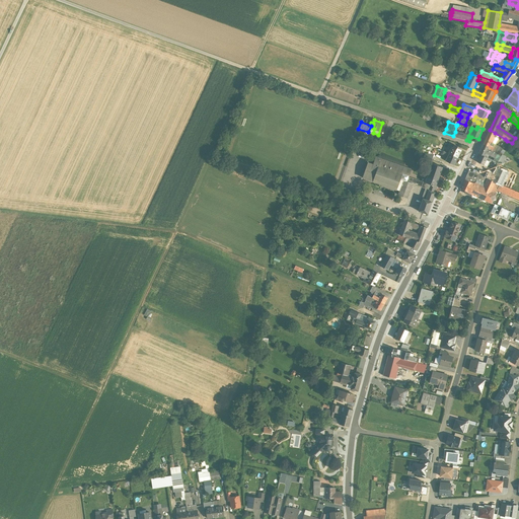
[(495,133),(490,130),(484,144),(489,147),(491,142),(495,133)]
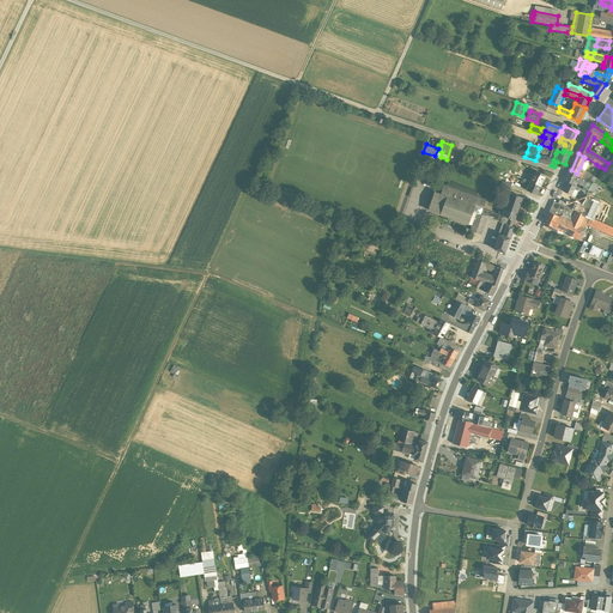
[(553,161),(538,156),(535,161),(551,165),(553,161)]
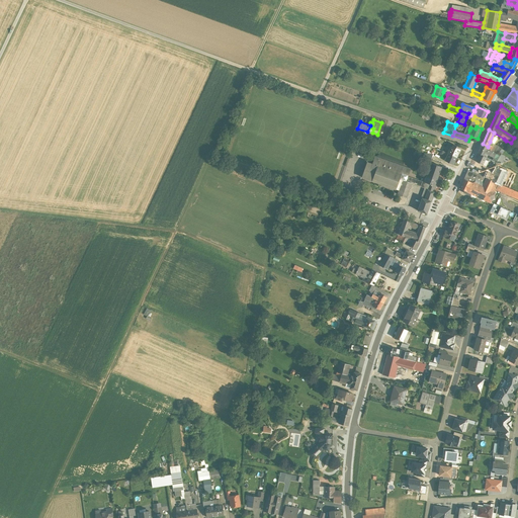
[(501,148),(492,143),(488,149),(497,154),(501,148)]
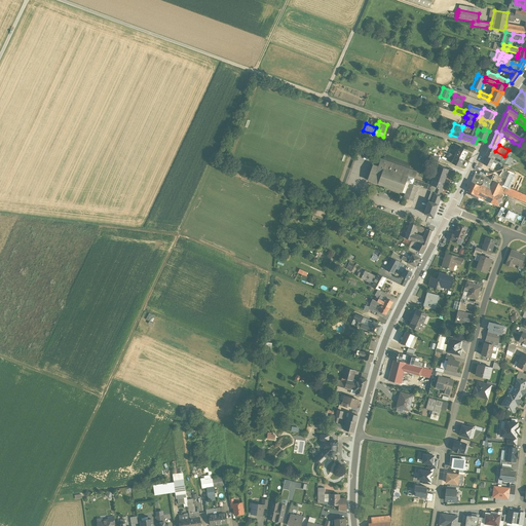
[(495,149),(490,146),(485,156),(487,156),(490,158),(492,155),(494,150),(495,149)]
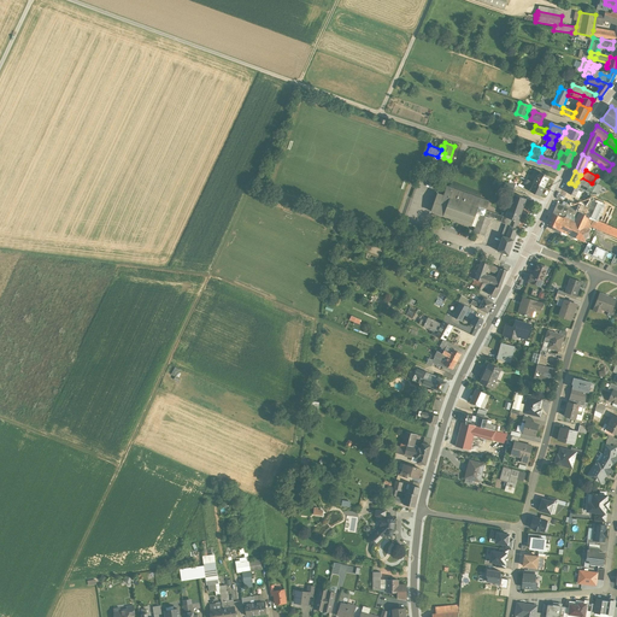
[(548,178),(542,176),(544,174),(540,172),(539,176),(538,175),(536,175),(533,182),(544,188),(548,178)]
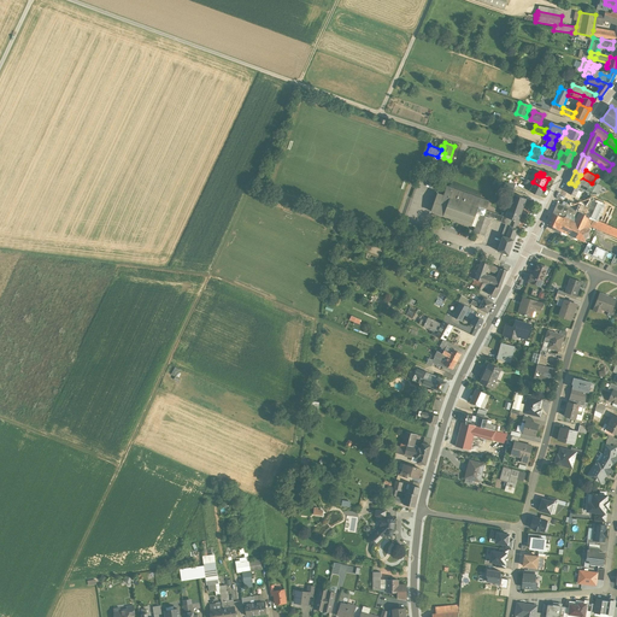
[(581,177),(580,176),(577,182),(588,188),(586,191),(591,193),(595,186),(592,183),(581,177)]
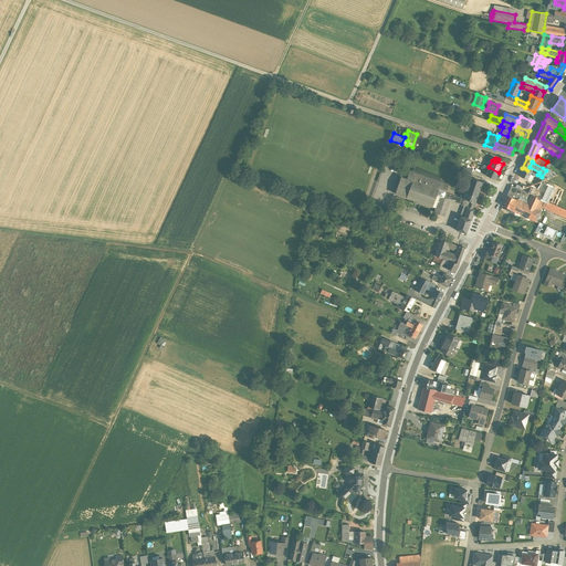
[(461,173),(471,176),(473,169),(463,166),(461,173)]
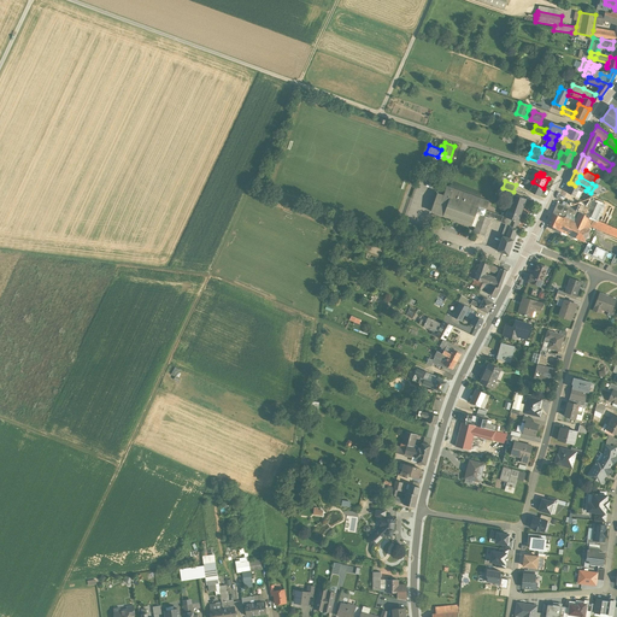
[(544,188),(533,182),(532,186),(529,192),(540,197),(544,188)]
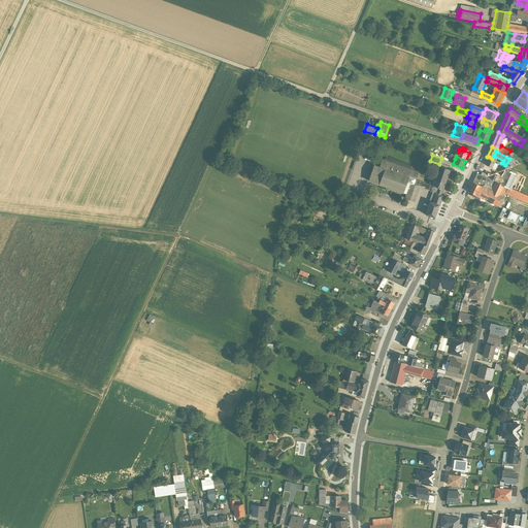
[(492,159),(489,157),(485,165),(492,168),(495,162),(498,164),(499,162),(492,159)]
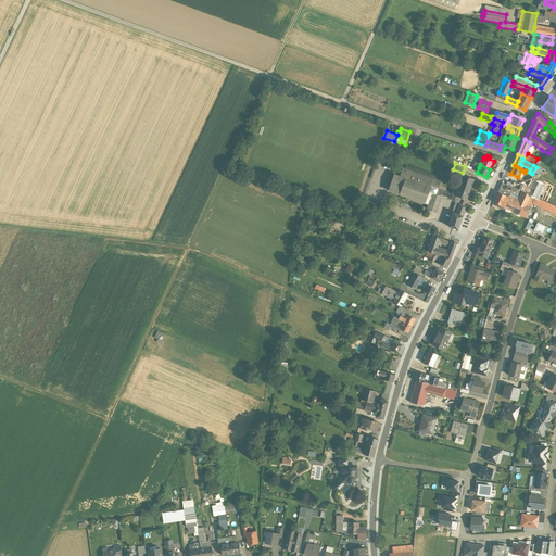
[(536,167),(532,174),(538,177),(542,168),(538,165),(536,167)]
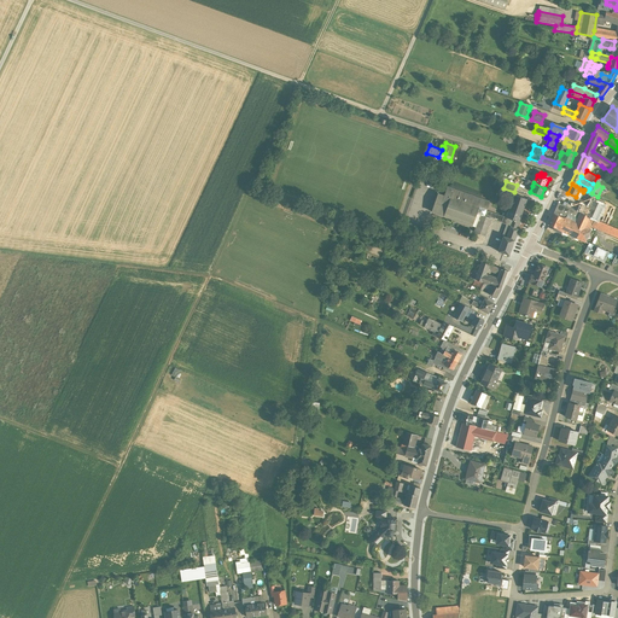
[(444,196),(438,193),(432,211),(443,216),(453,188),(448,187),(444,196)]
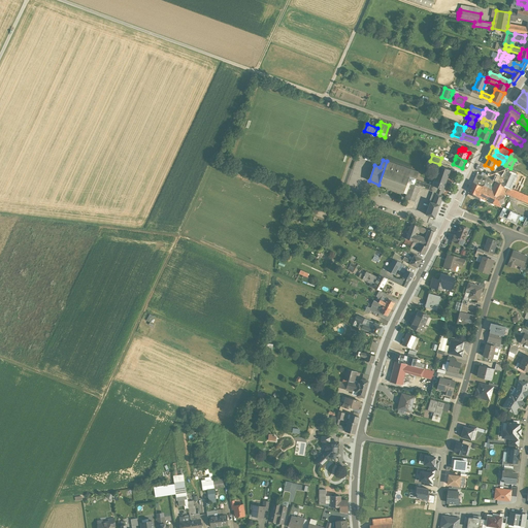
[(419,172),(387,161),(378,185),(406,194),(410,183),(415,185),(415,184),(416,179),(419,172)]
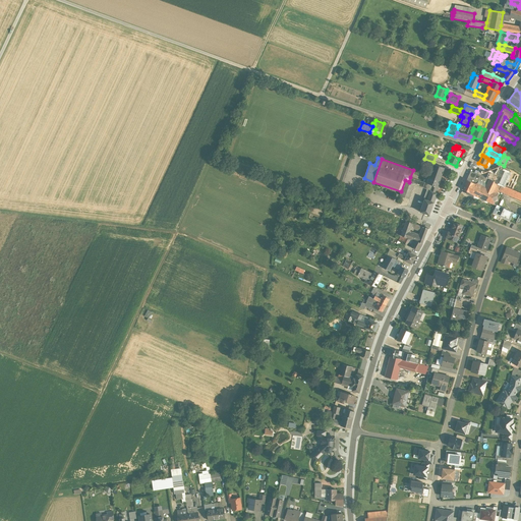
[(444,167),(433,164),(426,183),(437,186),(439,183),(440,180),(442,174),(443,171),(444,167)]
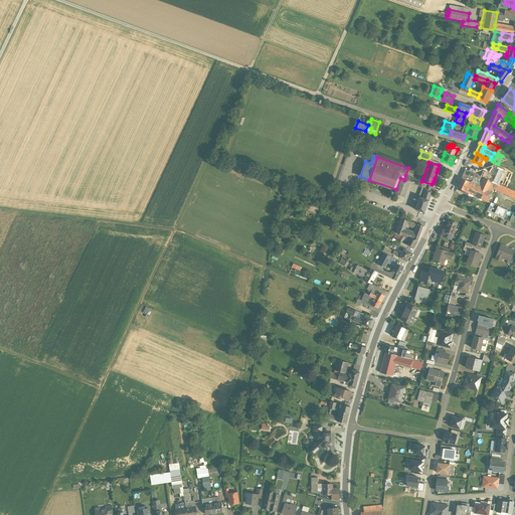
[(496,183),(497,183),(503,170),(494,166),(491,173),(485,170),(483,176),(488,178),(488,179),(496,183)]
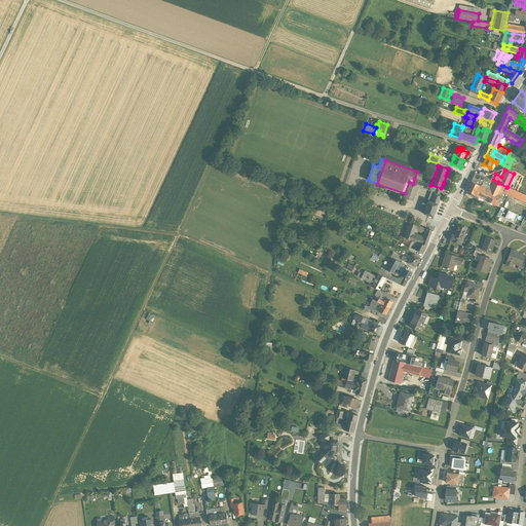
[(494,181),(475,173),(473,178),(492,186),(494,181)]
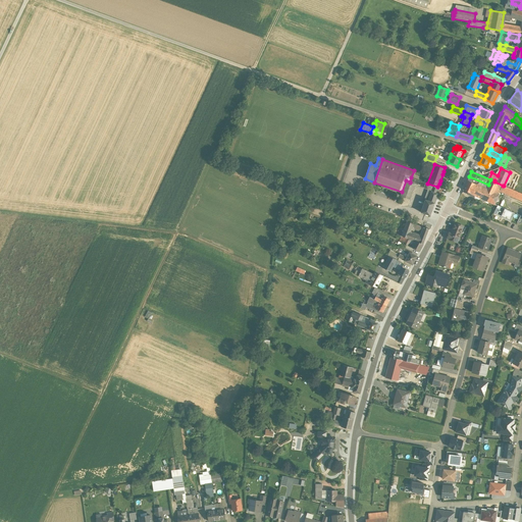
[(491,180),(490,179),(488,185),(486,190),(499,195),(500,190),(503,186),(494,181),(491,180)]
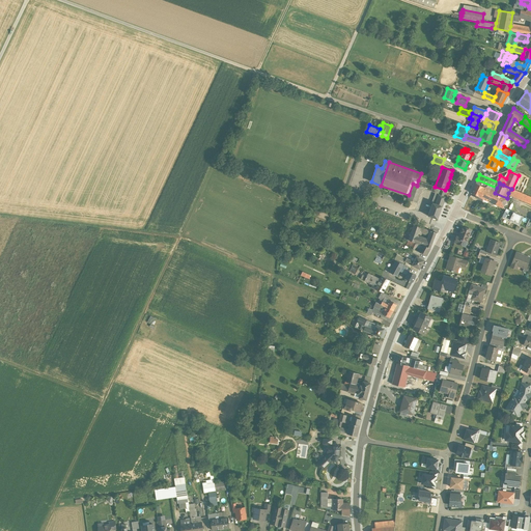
[(417,186),(413,184),(409,195),(407,198),(417,202),(422,188),(417,186)]
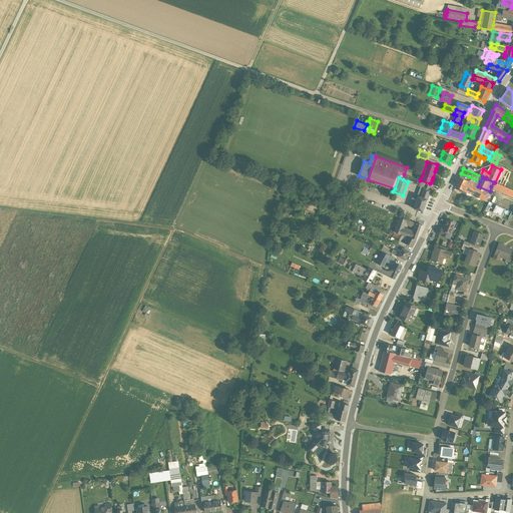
[(469,181),(459,177),(455,186),(460,189),(467,192),(486,200),(490,191),(478,186),(468,181),(469,181)]
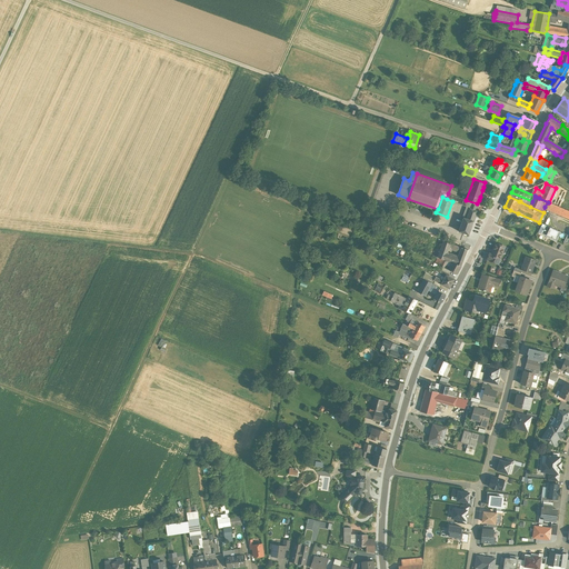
[(477,203),(466,200),(465,203),(471,206),(466,218),(473,221),(477,211),(475,210),(477,203)]
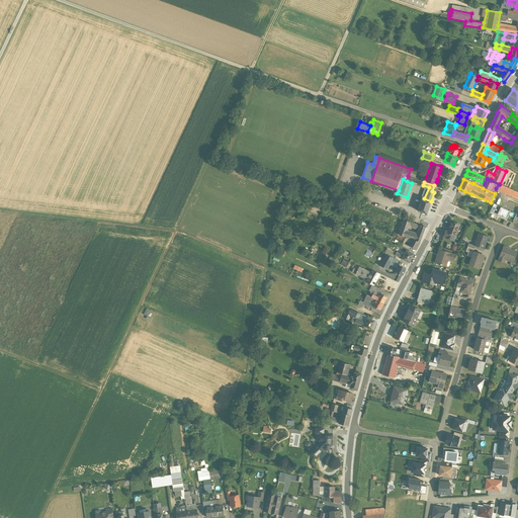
[(517,199),(517,192),(515,191),(511,189),(500,184),(499,184),(496,188),(500,191),(517,199)]
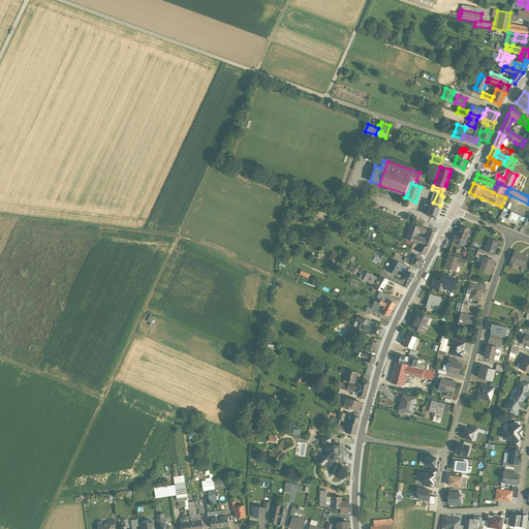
[(433,203),(431,201),(426,215),(436,218),(437,213),(438,213),(439,211),(438,211),(440,206),(433,203)]
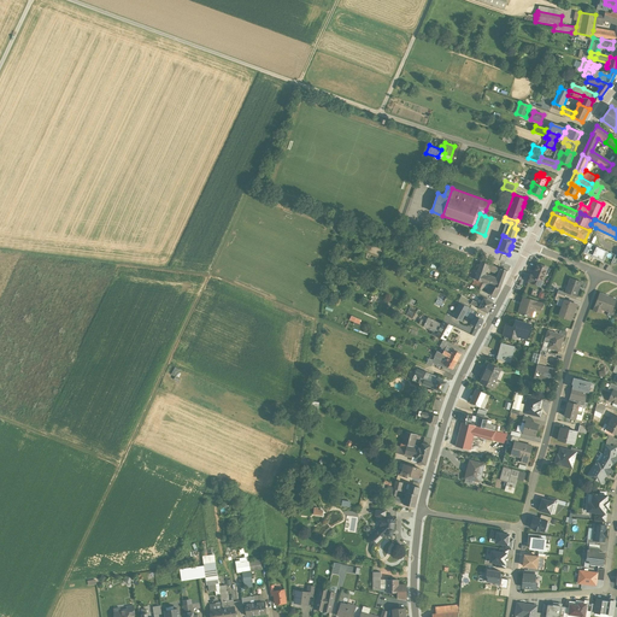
[(607,252),(592,245),(587,254),(594,257),(603,260),(605,257),(606,257),(607,252)]
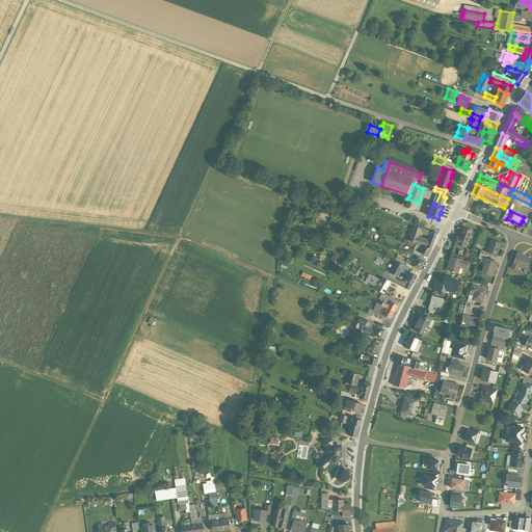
[(531,224),(531,220),(524,217),(523,221),(528,224),(527,227),(531,229),(531,224)]
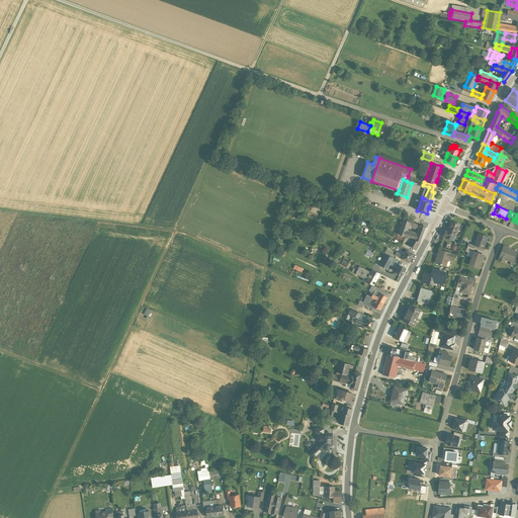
[(411,222),(404,220),(398,234),(399,235),(404,236),(405,237),(407,231),(409,227),(411,222)]
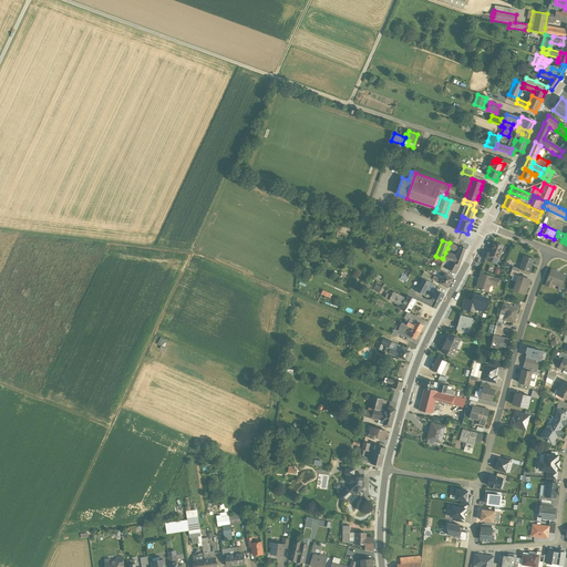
[(461,247),(450,243),(447,248),(459,251),(461,247)]
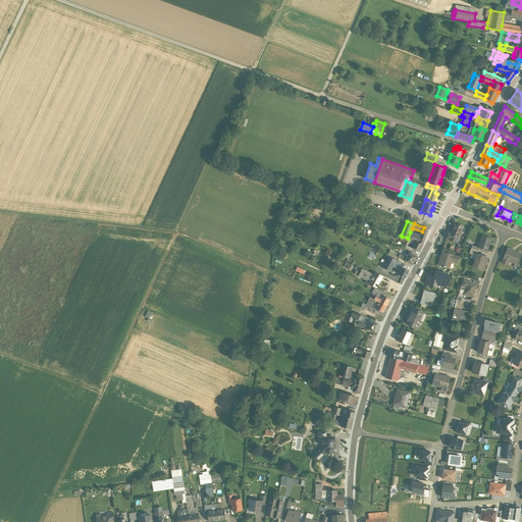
[(459,225),(455,223),(451,233),(449,232),(447,239),(455,242),(457,238),(458,238),(462,228),(459,226),(459,225)]
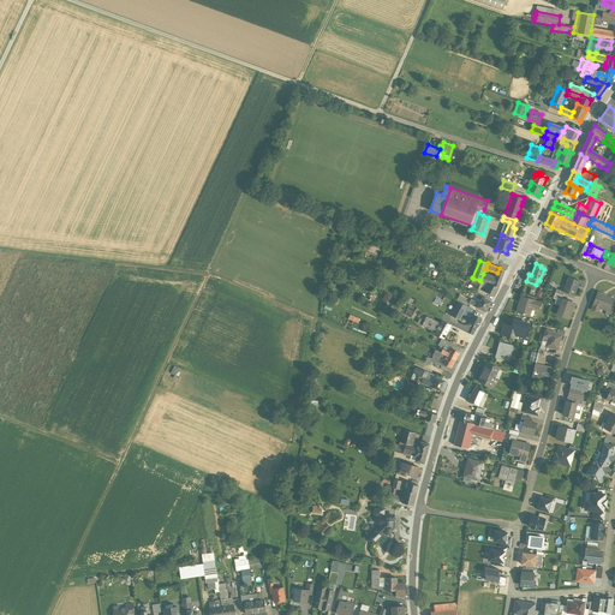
[(495,279),(483,274),(481,281),(483,281),(484,282),(489,284),(499,287),(505,269),(500,268),(497,273),(495,279)]
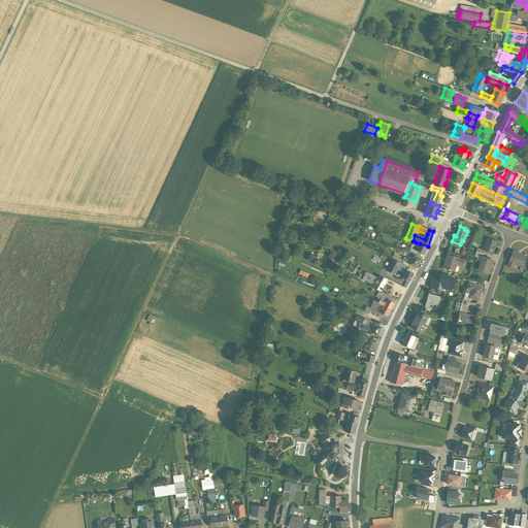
[(488,238),(484,251),(493,254),(497,241),(488,238)]
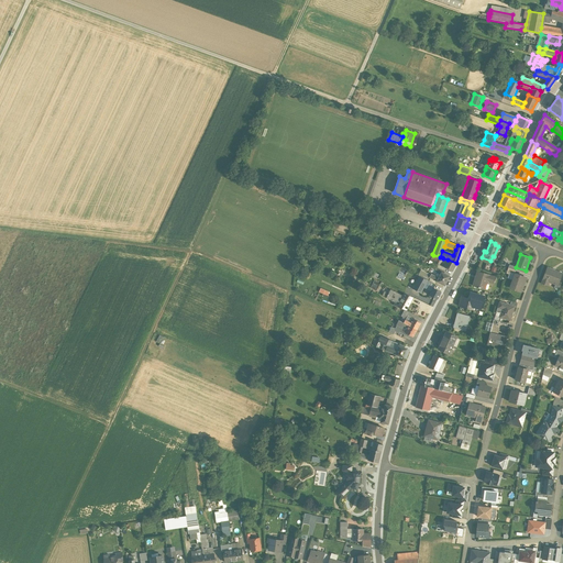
[(440,257),(439,256),(433,255),(430,260),(439,264),(442,257),(440,257)]
